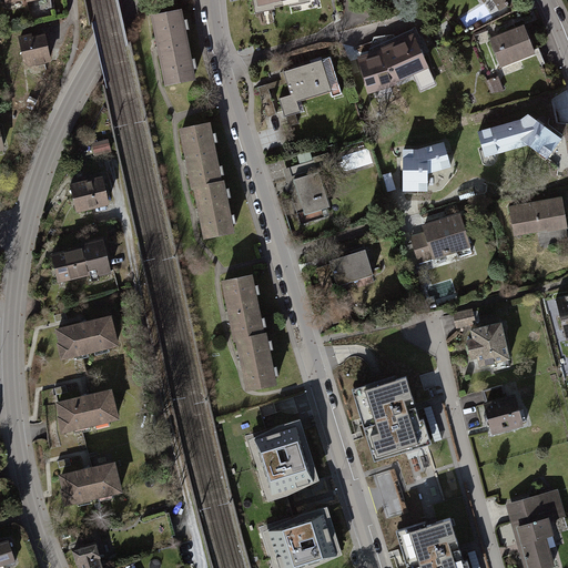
[(514,0),(490,0),(500,16),(518,6),(514,0)]
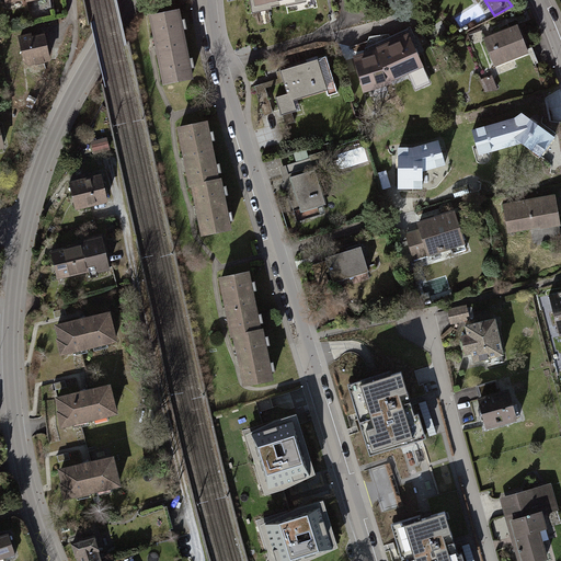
[(181,8),(148,13),(161,86),(193,79),(181,8)]
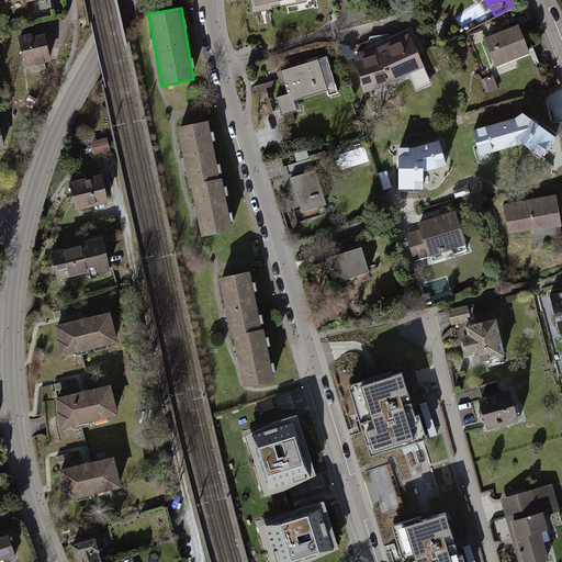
[(517,22),(481,37),(494,67),(529,53),(517,22)]
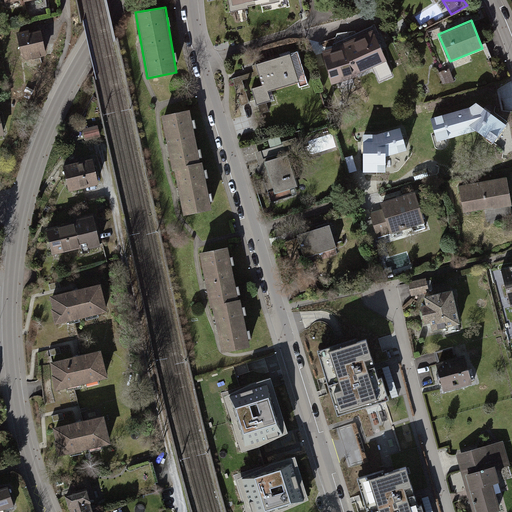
[(40,29),(17,33),(22,60),(45,56),(40,29)]
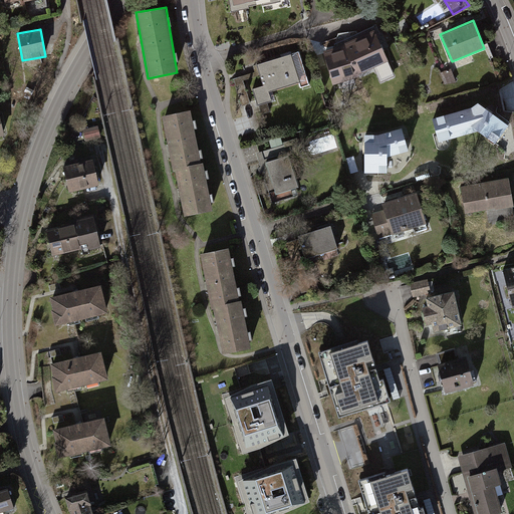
[(345,41),(323,48),(333,84),(358,77),(389,65),(373,29),(345,41)]
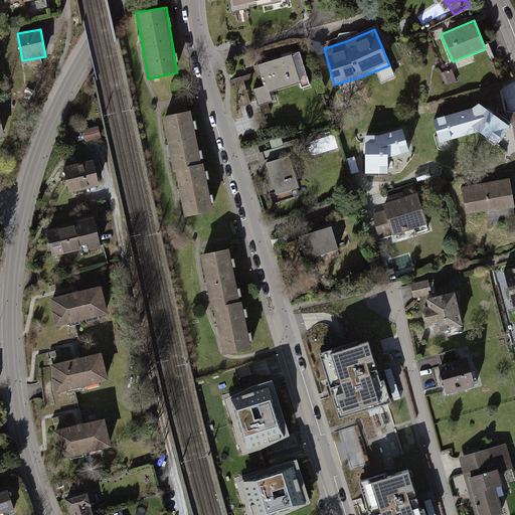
[(256,72),(233,78),(240,105),(255,101),(256,107),(274,102),(271,91),(308,80),(300,51),(253,64),(256,72)]
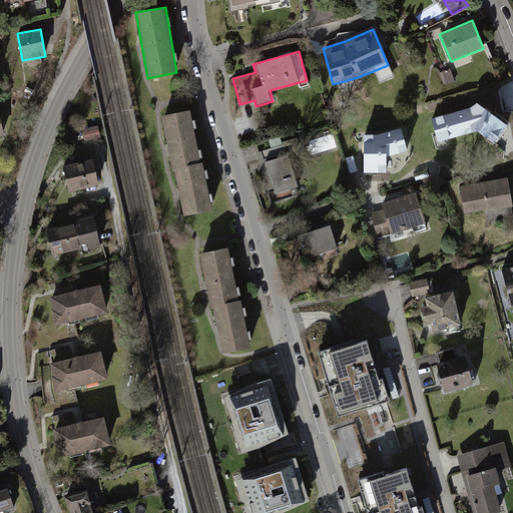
[(469,108),(430,119),(437,141),(475,132),(492,145),(506,126),(475,103),(469,108)]
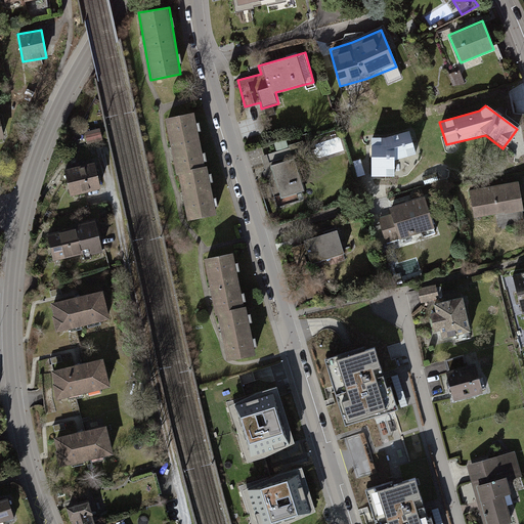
[(194,112),(166,116),(174,170),(180,169),(187,219),(217,215),(210,164),(203,165),(194,112)]
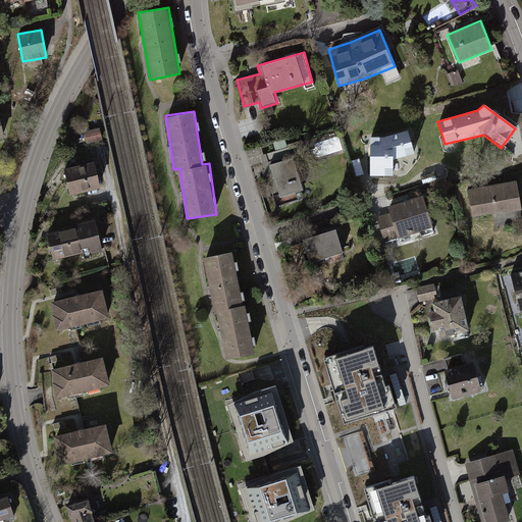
[(87,143),(102,141),(101,131),(86,133),(87,143)]
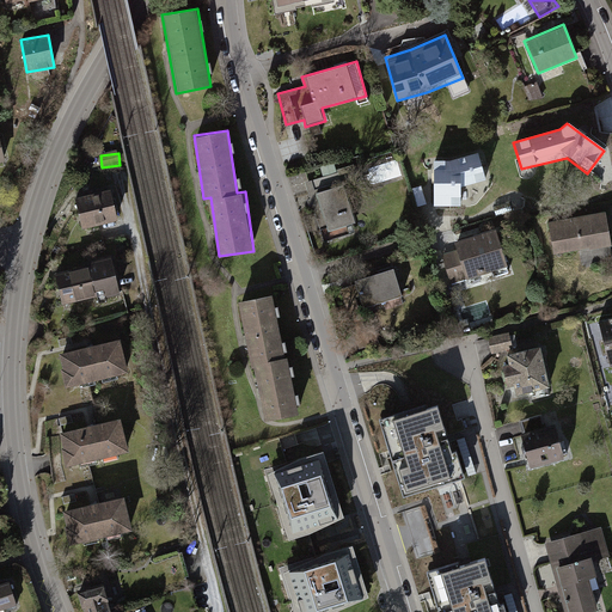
[(450,161),(434,161),(433,207),(460,207),(460,189),(485,181),(478,153),(450,161)]
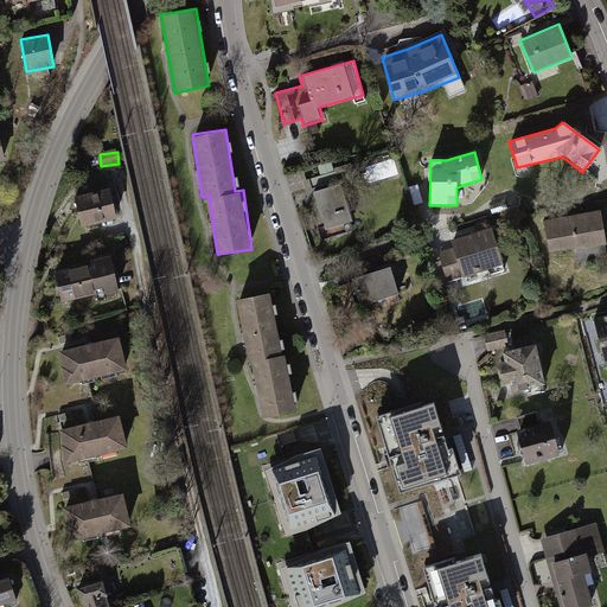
[(343,185),(310,193),(323,241),(356,231),(343,185)]
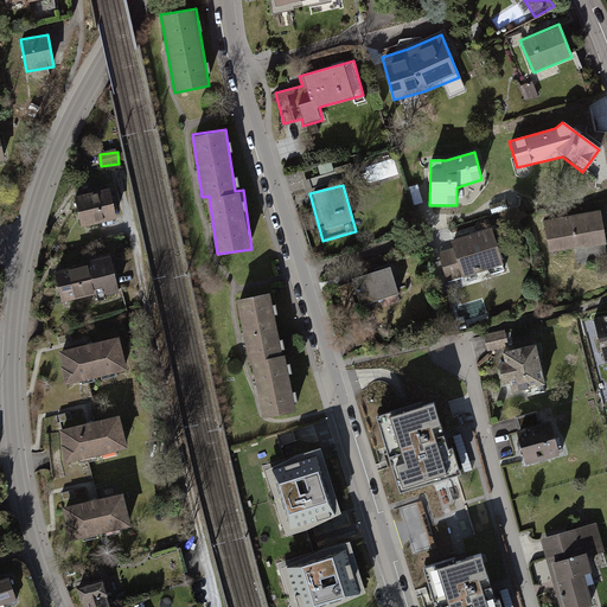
[(108,189),(74,197),(81,225),(115,217),(108,189)]
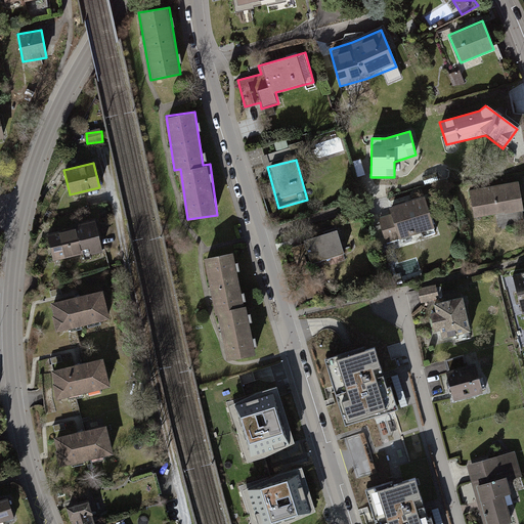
[(519,181),(470,189),(474,217),(523,209),(519,181)]
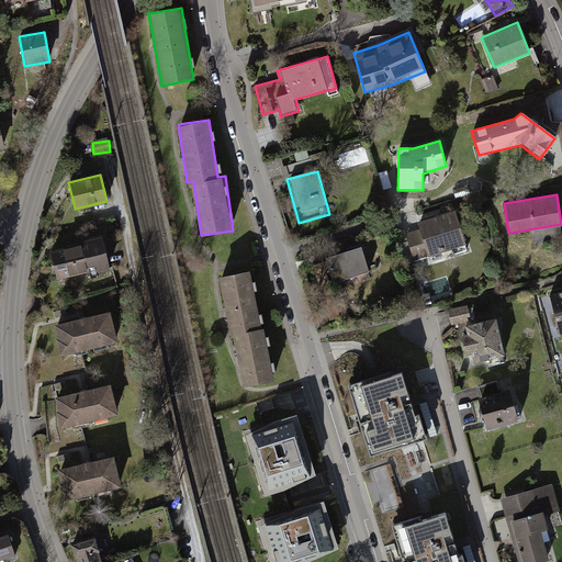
[(422,229),(407,235),(417,262),(467,244),(453,208),(418,221),(422,229)]
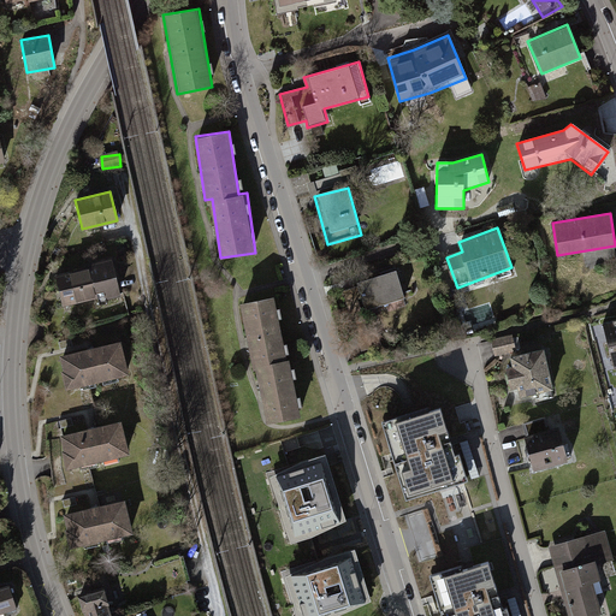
[(112,260),(55,273),(61,303),(119,290),(112,260)]
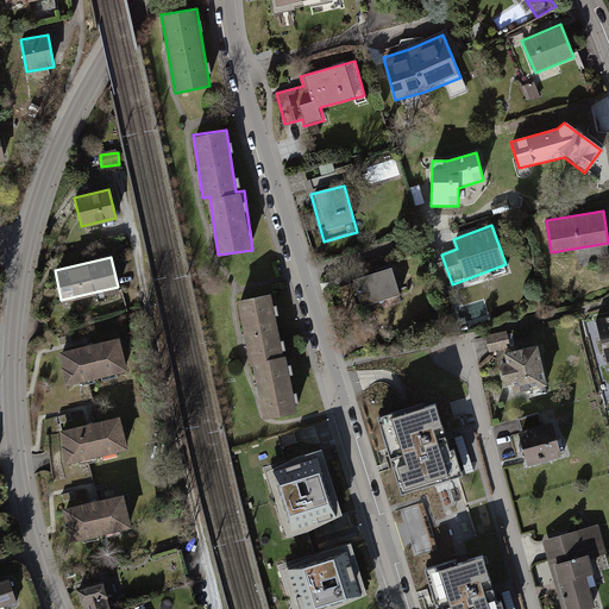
[(401,296),(391,268),(352,280),(353,283),(338,288),(357,349),(375,343),(364,308),(401,296)]
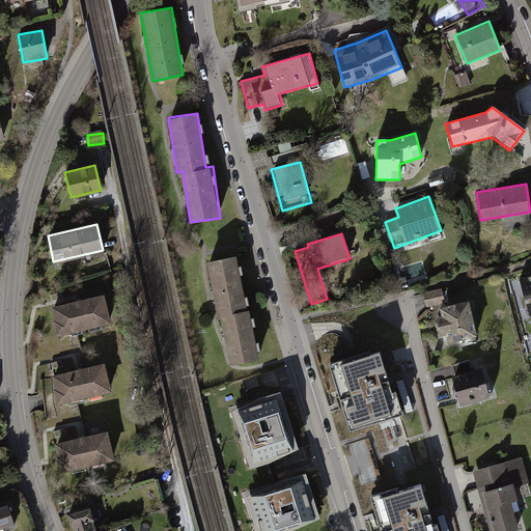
[(238,256),(208,261),(218,316),(223,315),(231,366),(261,361),(253,309),(246,310),(238,256)]
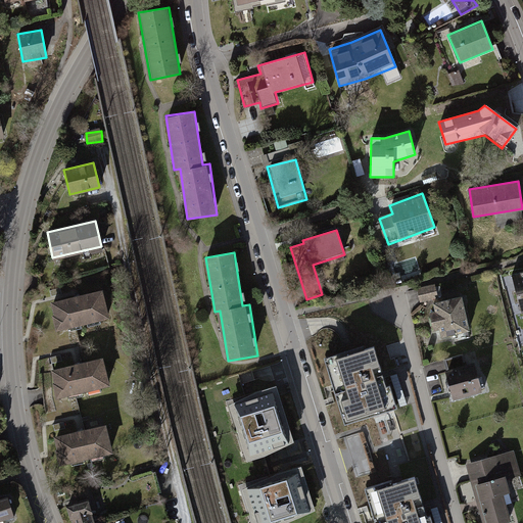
[(522,275),(507,278),(513,308),(522,305),(522,275)]
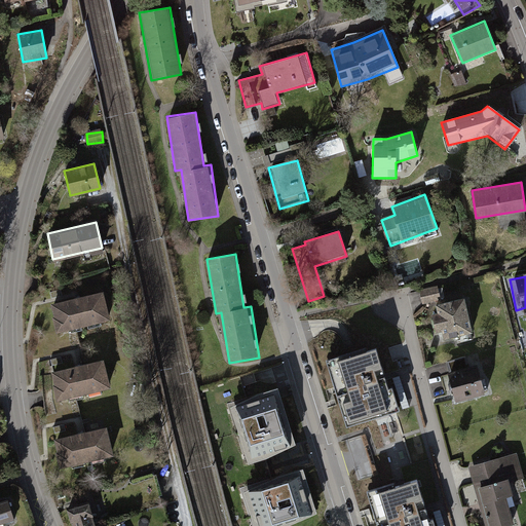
[(102,292),(50,304),(57,331),(109,318),(102,292)]
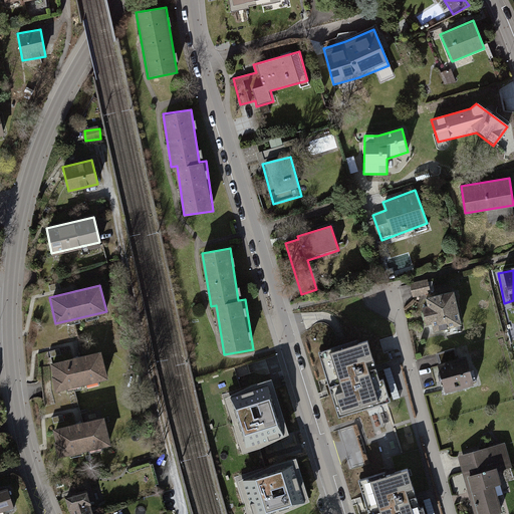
[(454,289),(425,295),(433,330),(462,323),(454,289)]
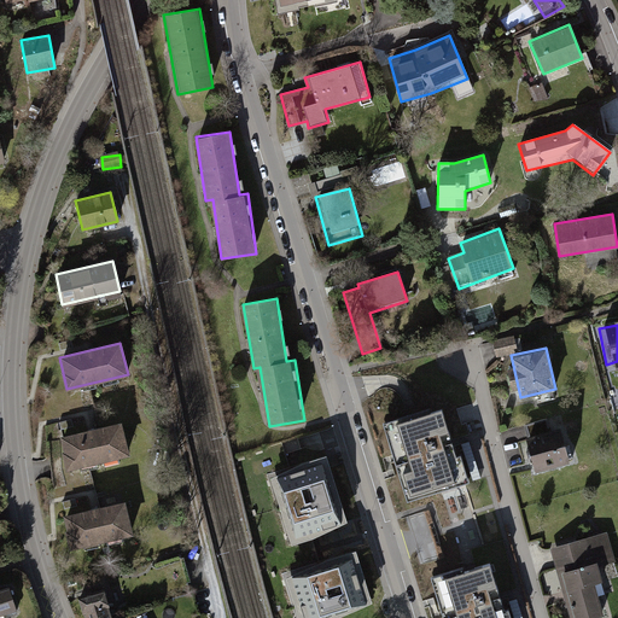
[(430,409),(384,423),(407,501),(471,482),(462,455),(458,456),(443,409),(431,413),(430,409)]
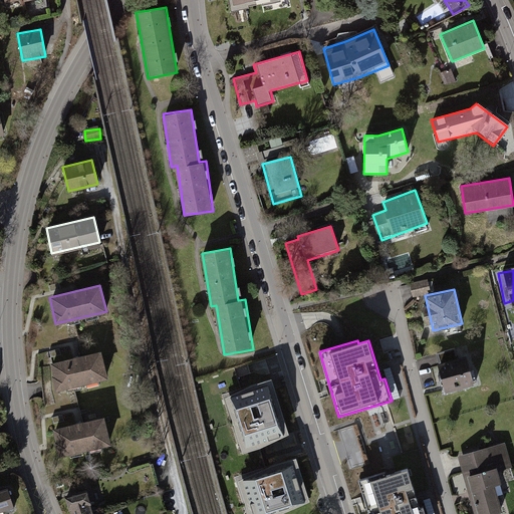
[(101,351),(52,359),(56,386),(105,377),(101,351)]
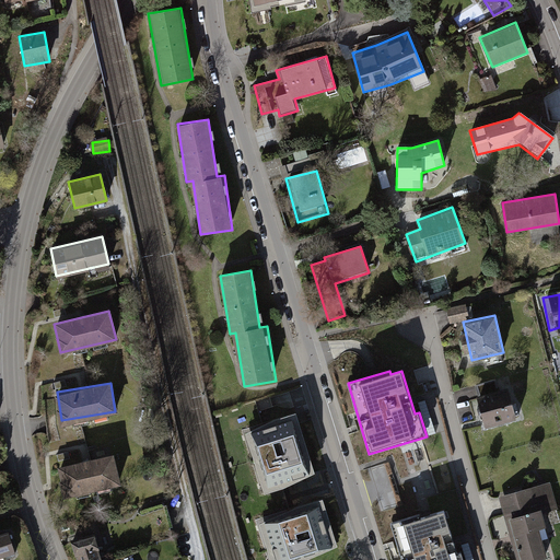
[(509,387),(477,395),(485,423),(515,416),(509,387)]
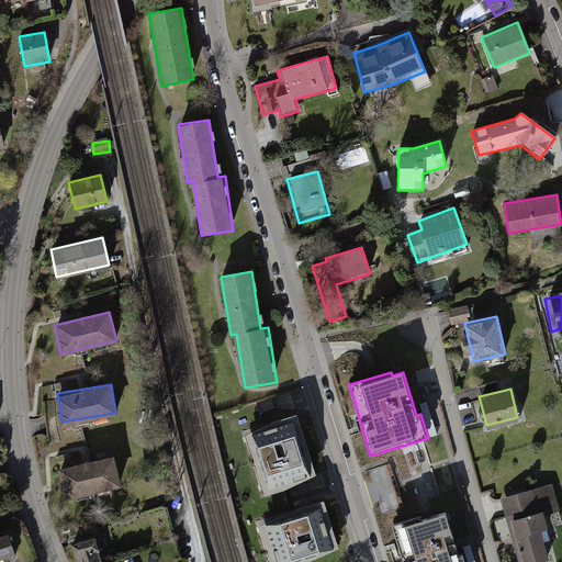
[(272,424),(245,437),(265,497),(283,491),(314,478),(295,416),(272,424)]
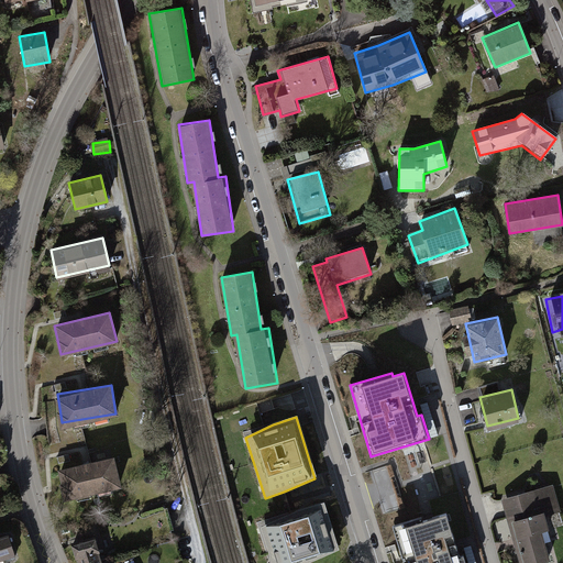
[(114,455),(53,470),(59,500),(121,486),(114,455)]
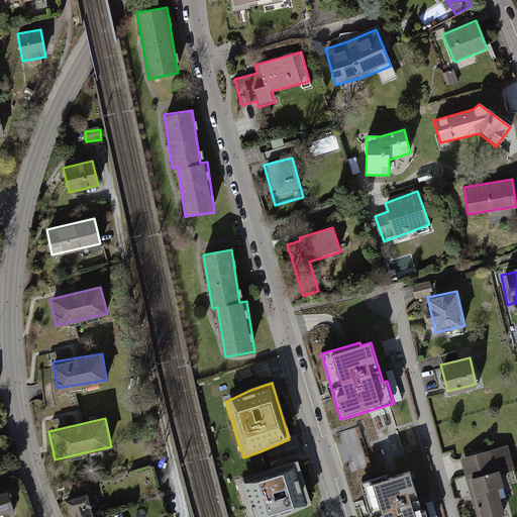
[(507,444),(459,458),(478,516),(496,516),(508,513),(500,489),(506,487),(502,476),(515,472),(507,444)]
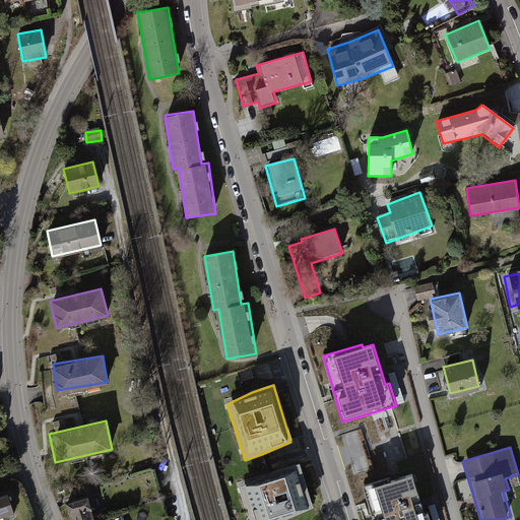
[(275,472),(240,489),(249,519),(286,519),(313,509),(299,465),(275,472)]
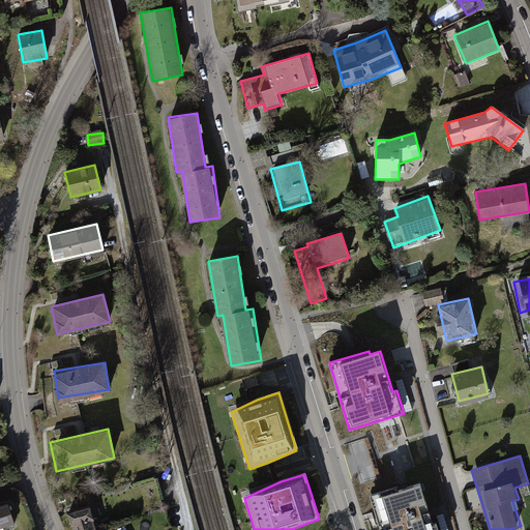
[(407,480),(370,492),(380,529),(440,529),(437,520),(433,522),(420,480),(408,484),(407,480)]
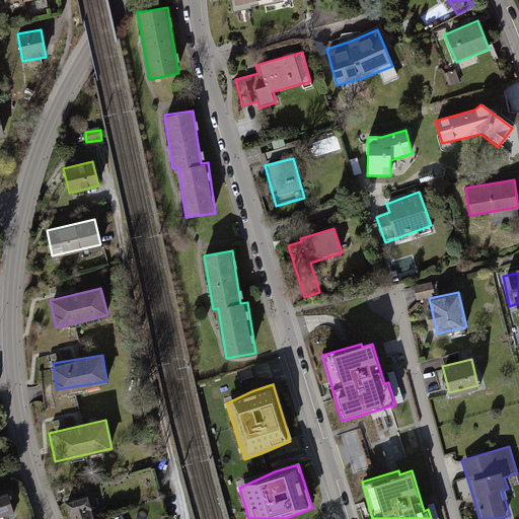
[(93,518),(86,493),(66,499),(72,518),(93,518)]
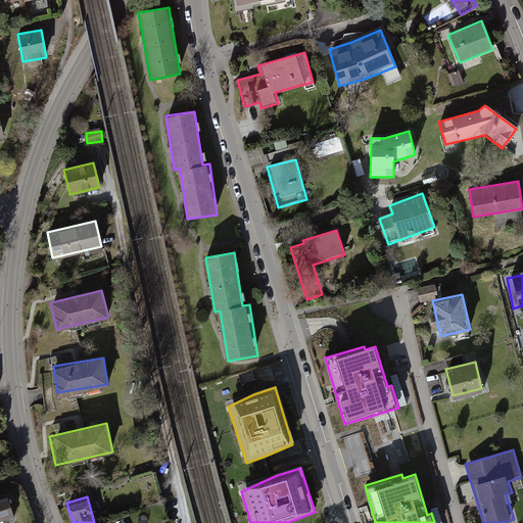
[(8,497),(0,500),(0,522),(3,522),(15,519),(8,497)]
